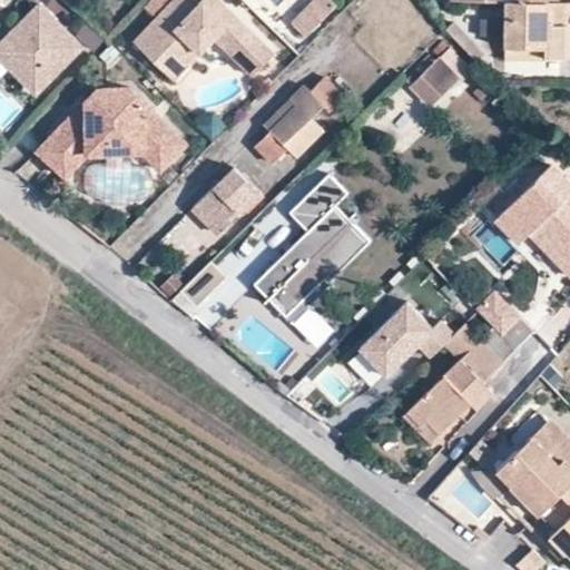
[(241,64),(262,40),(229,8),(220,16),(204,0),(196,8),(188,0),(174,0),(134,41),(158,65),(160,67),(174,53),(182,61),(209,32),(215,38),(241,64)]
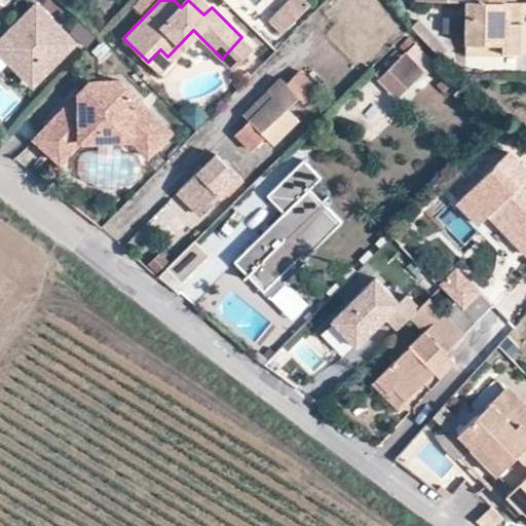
[(203,0),(188,0),(203,14),(212,7),(203,0)]
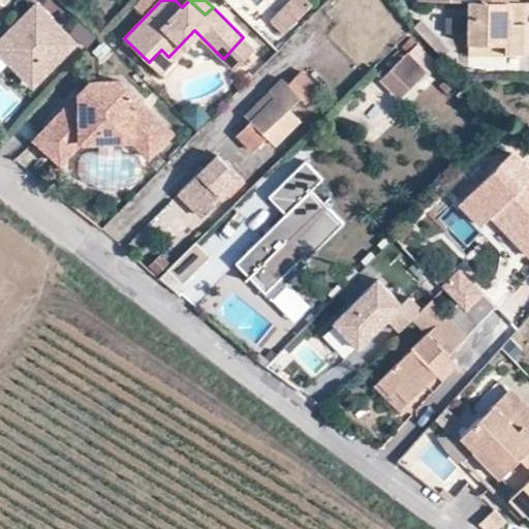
[(308,0),(289,0),(280,10),(292,23),(312,3),(308,0)]
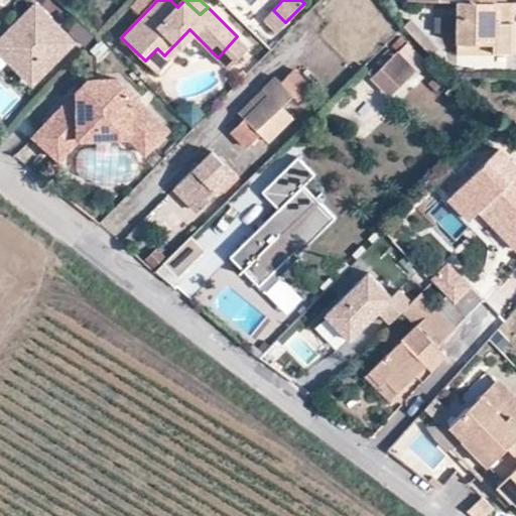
[(510,2),(502,2),(493,1),(456,1),(456,41),(458,41),(491,43),(491,51),(510,51),(510,2)]
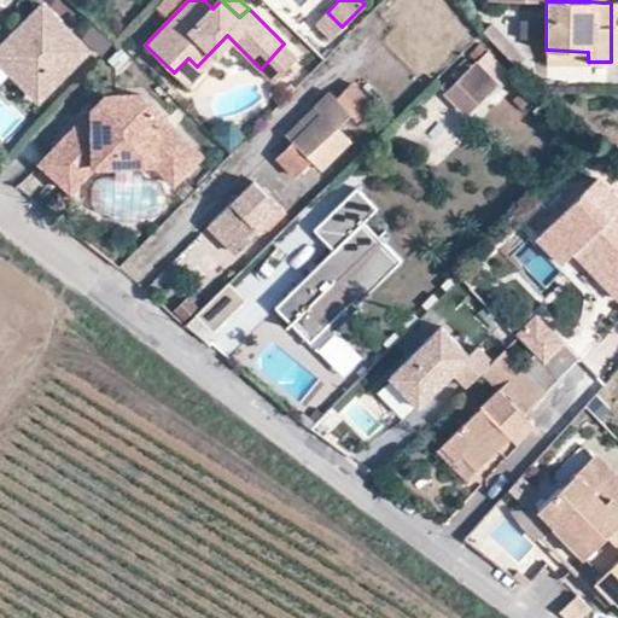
[(46,4),(0,48),(0,63),(40,104),(93,51),(46,4)]
